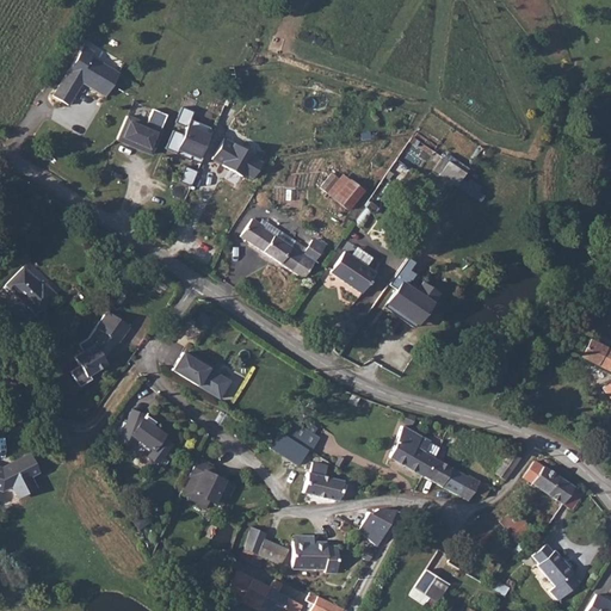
[(84,45),(53,96),(68,105),(82,82),(105,97),(119,74),(91,56),(93,53),(84,45)]
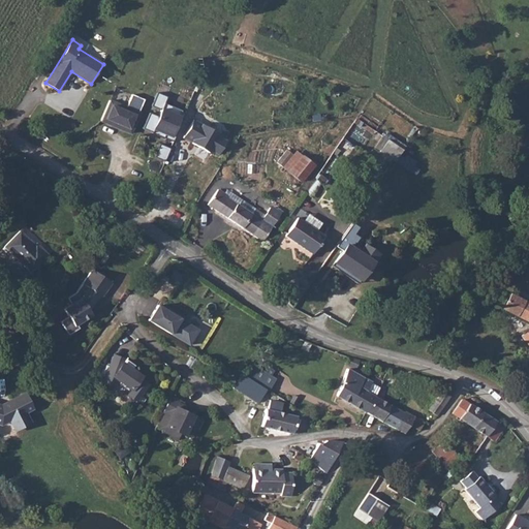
[(107,100),(99,121),(129,134),(137,113),(143,100),(129,94),(124,107),(107,100)]
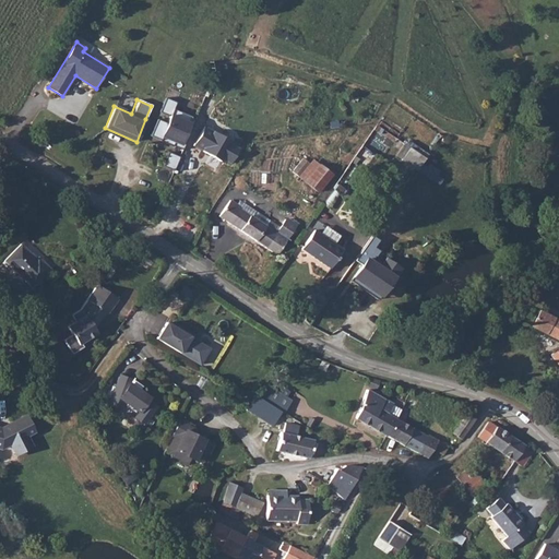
[(173,146),(182,151),(195,120),(174,110),(177,104),(166,99),(159,114),(169,118),(166,125),(156,120),(150,137),(159,141),(162,139),(174,143),(173,146)]
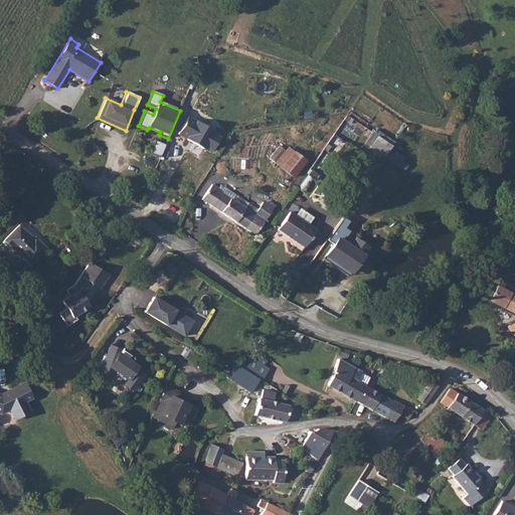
[(213,131),(188,116),(178,134),(203,149),(204,146),(212,151),(220,137),(212,133),(213,131)]
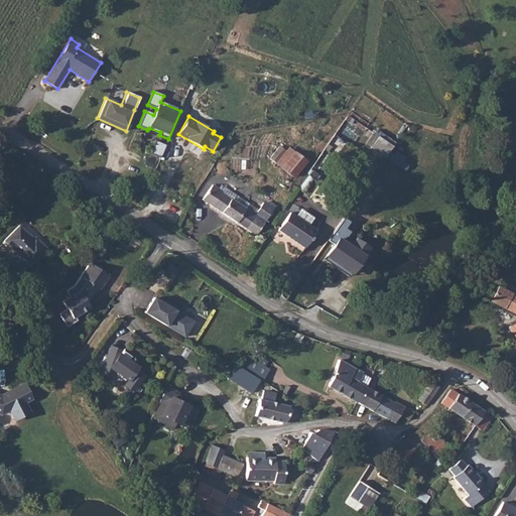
[(365,144),(404,169),(411,158),(372,133),(365,144)]
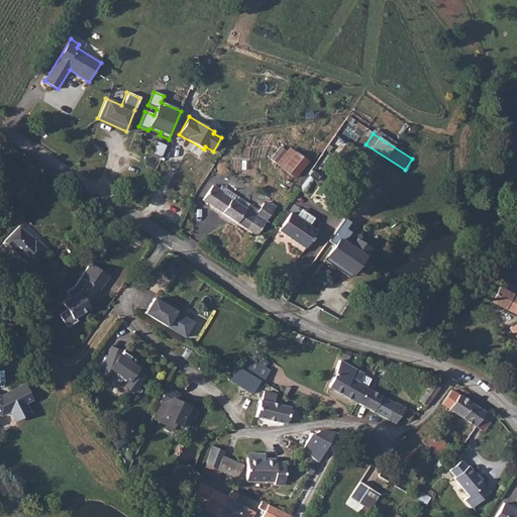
[(150,152),(161,157),(167,144),(157,139),(150,152)]
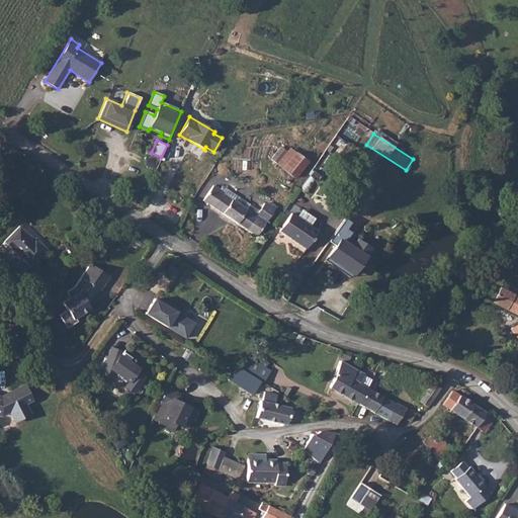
[(282,143),(269,159),(294,179),(308,163),(282,143)]
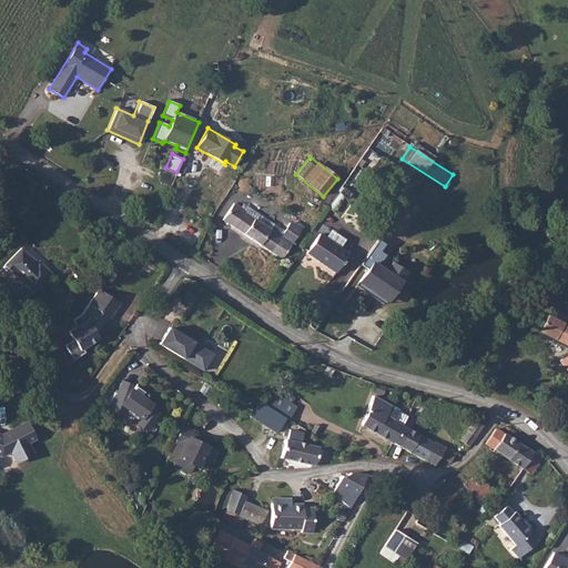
[(279,245),(288,231),(254,208),(256,206),(243,199),(232,215),(279,245)]
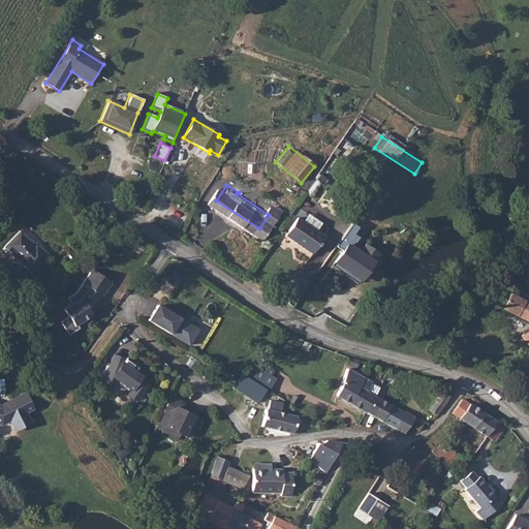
[(282,235),(310,252),(322,235),(296,216),(282,235)]
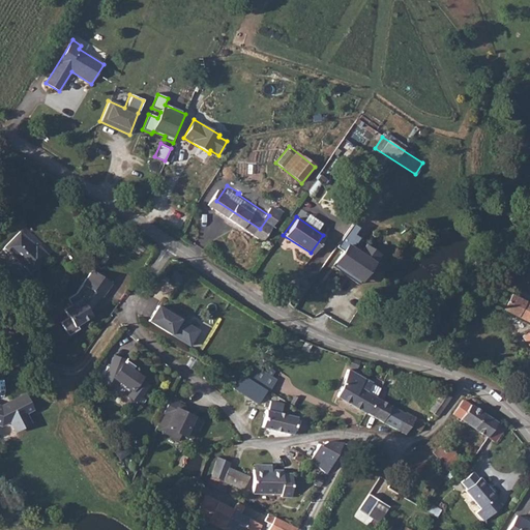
[(0,229),(0,251),(21,264),(34,244),(26,239),(24,241),(2,227),(0,229)]
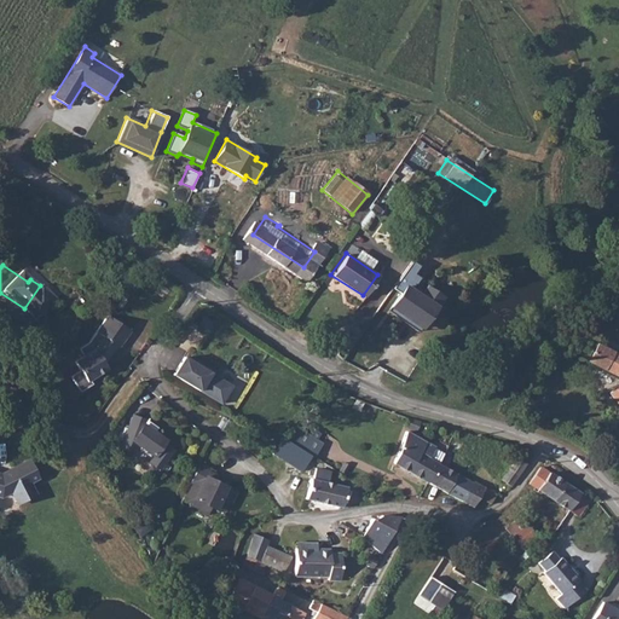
[(404,283),(389,305),(418,325),(434,304),(418,294),(404,283)]
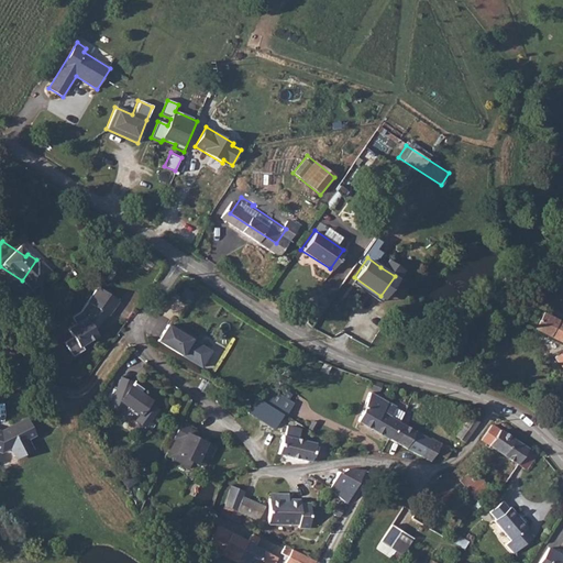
[(381,267),(395,276),(400,267),(387,257),(381,267)]
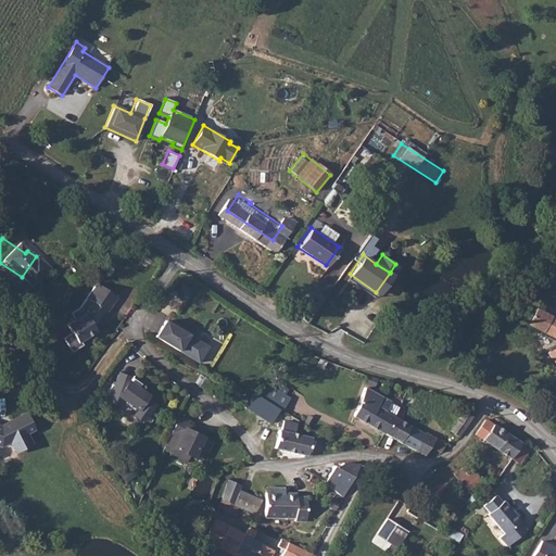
[(376,292),(350,274),(348,277),(375,295),(376,292)]
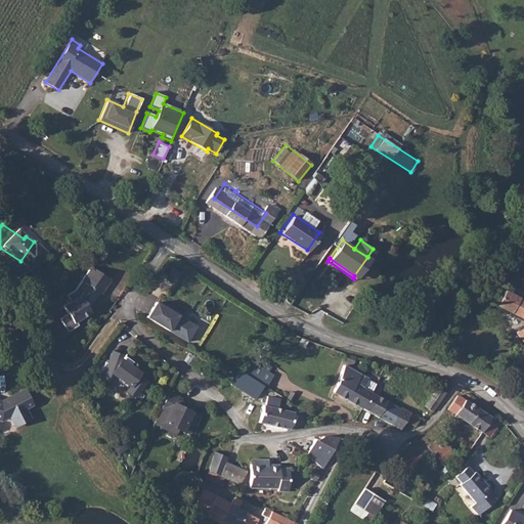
[(111,279),(91,265),(79,284),(74,290),(68,294),(71,300),(63,304),(68,311),(59,316),(67,331),(78,323),(76,320),(91,311),(87,306),(91,301),(92,301),(99,292),(101,293),(111,279)]
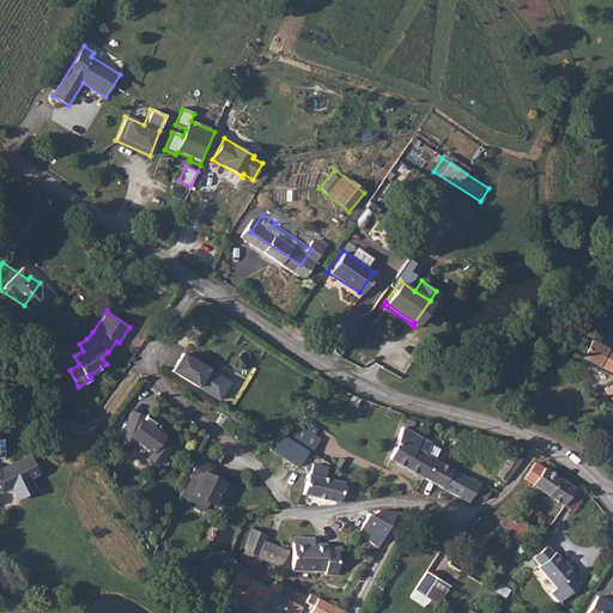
[(612,395),(612,347),(589,337),(581,352),(612,370),(612,377),(604,384),(612,395)]
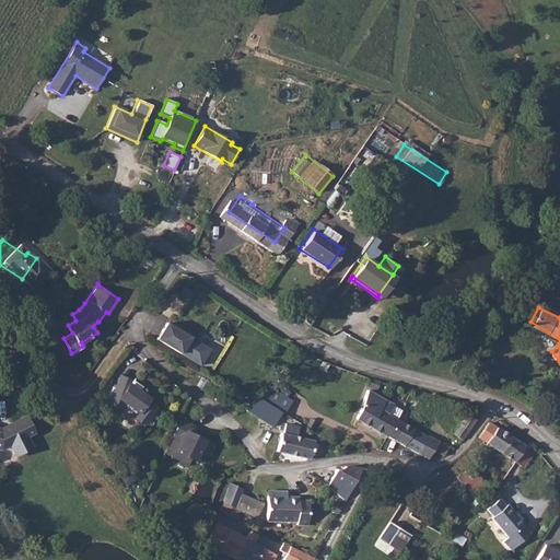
[(167,323),(158,338),(201,364),(211,348),(167,323)]
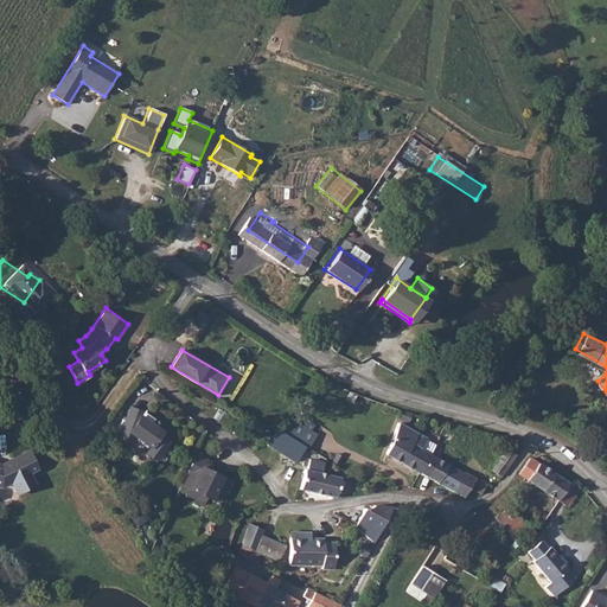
[(413,411),(398,407),(396,415),(408,421),(413,411)]
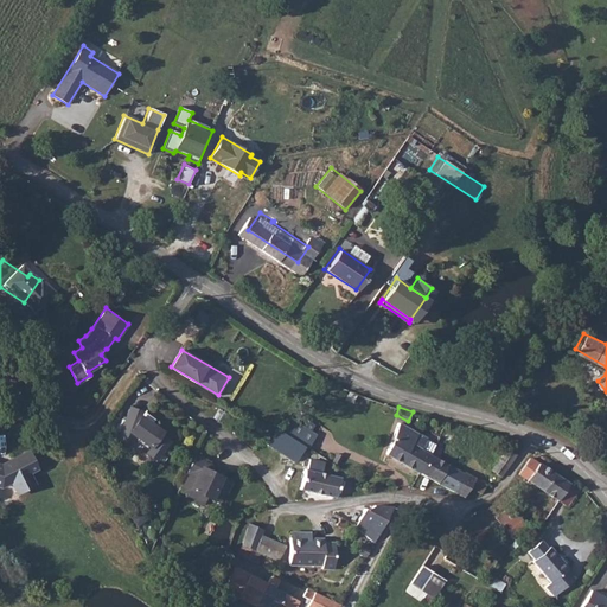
[(142,415),(131,409),(125,422),(138,427),(142,415)]
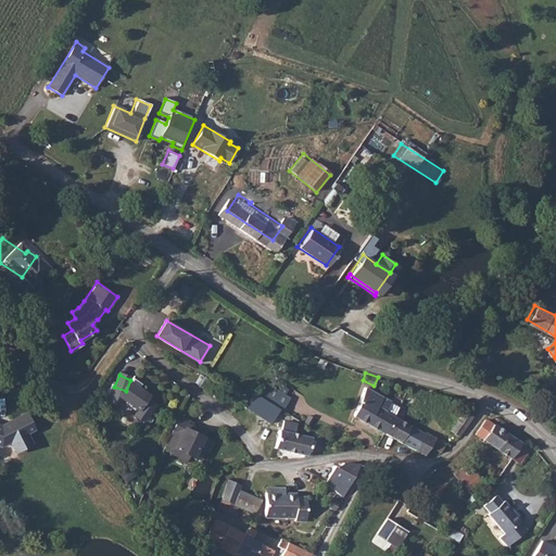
[(142,424),(154,406),(147,400),(148,397),(137,390),(139,388),(135,384),(136,382),(130,380),(126,391),(114,387),(108,403),(119,407),(123,401),(137,412),(134,417),(142,424)]
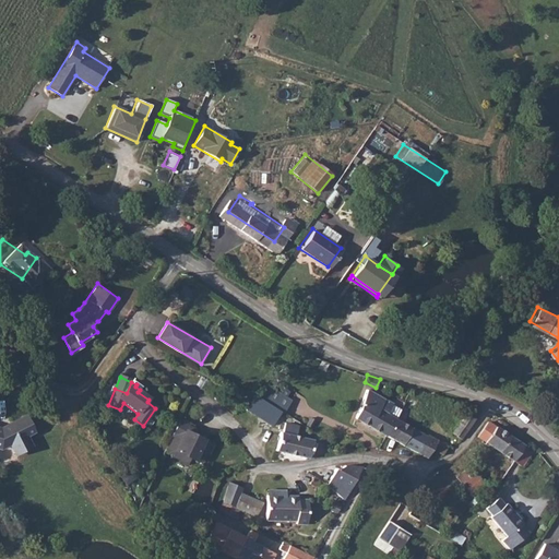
[(277,395),(268,384),(254,395),(284,415),(290,401),(287,400),(290,393),(283,388),(277,395)]
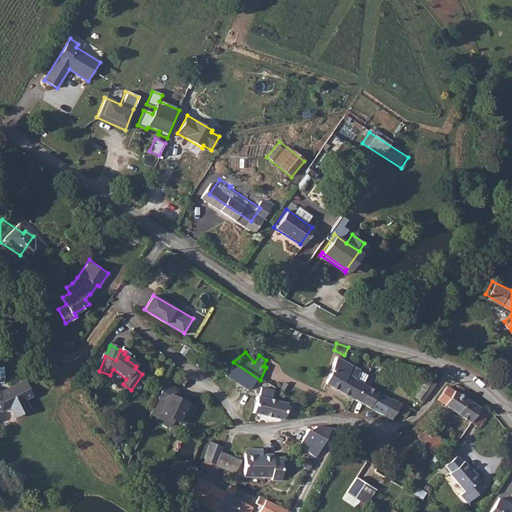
[(352,398),(361,380),(351,376),(357,366),(332,354),(323,384),(352,398)]
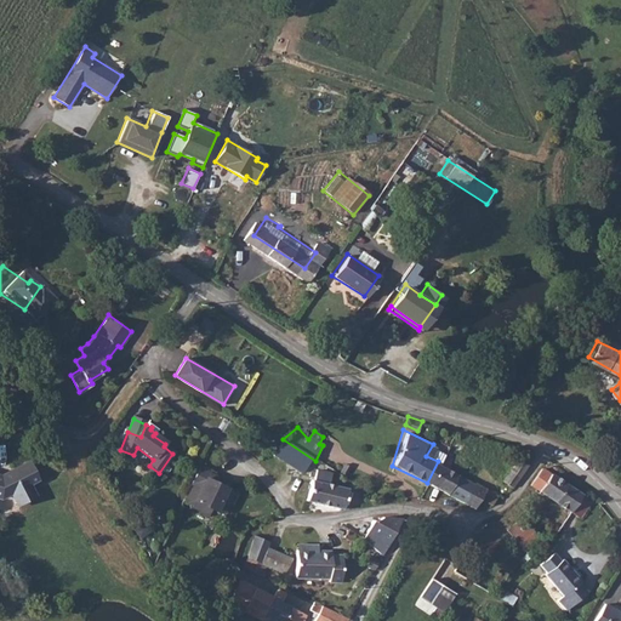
[(315,461),(283,439),(279,446),(274,456),(295,469),(291,474),(300,479),(303,474),(313,479),(307,500),(335,510),(346,506),(349,493),(345,490),(346,486),(329,482),(331,474),(315,469),(318,462),(315,461)]
